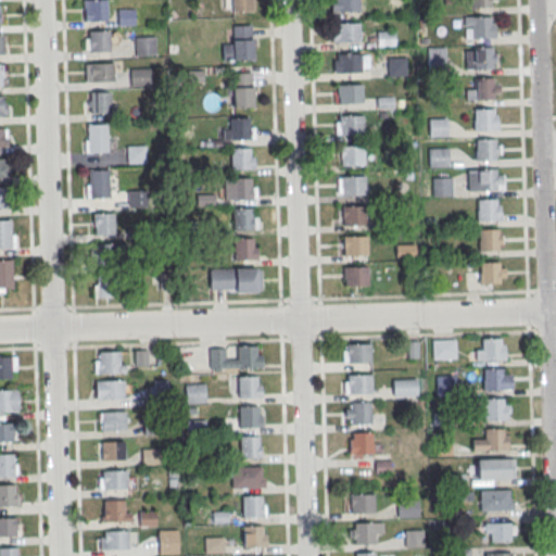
[(87,0),(106,0),(106,23),(87,23),(87,0)]
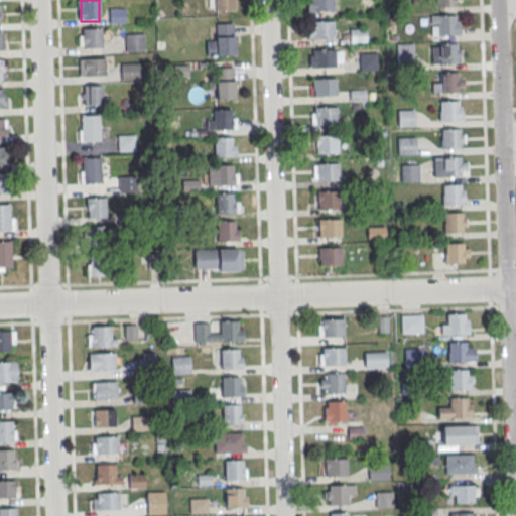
[(213,0),(231,0),(232,11),(214,11),(213,0)]
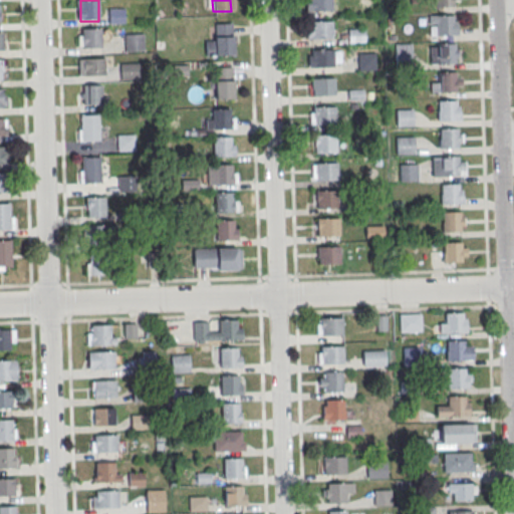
[(330,0),(330,11),(309,11),(308,0),(330,0)]
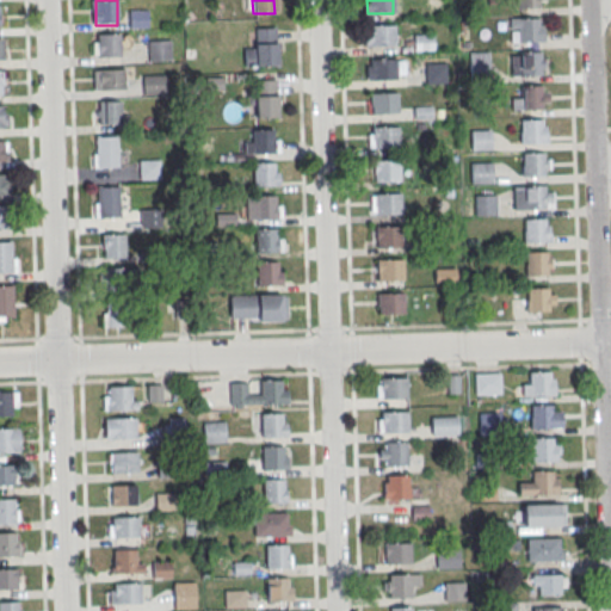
[(537,0),(538,8),(518,10),(517,0),(537,0)]
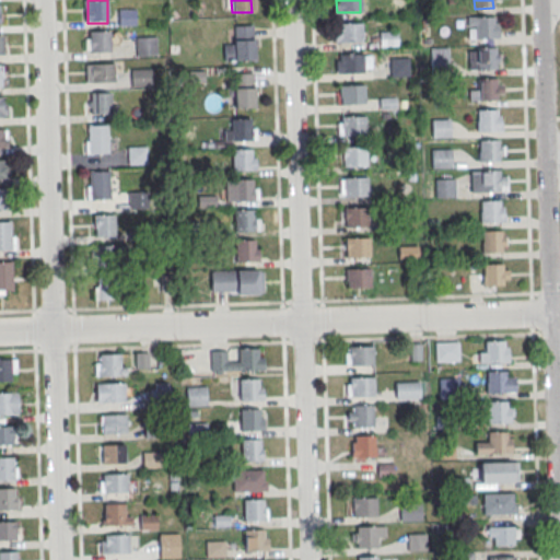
[(118,24),(135,24),(135,9),(117,9),(118,24)]
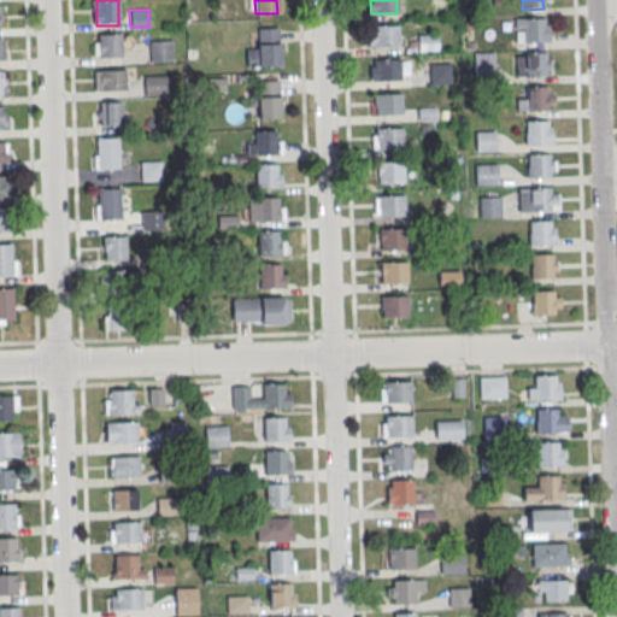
[(544,19),(544,42),(523,43),(523,19),(544,19)]
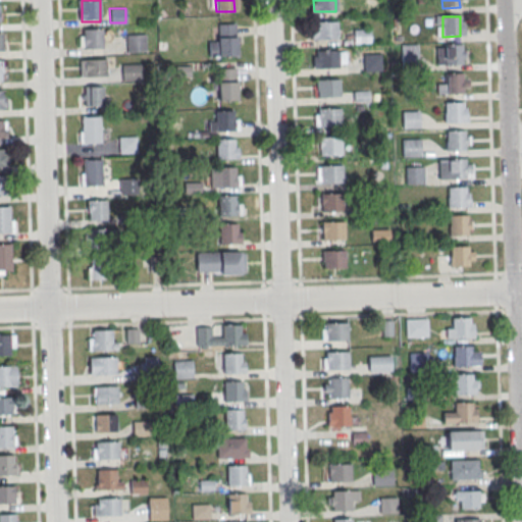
[(336,22),(337,40),(315,41),(315,22),(336,22)]
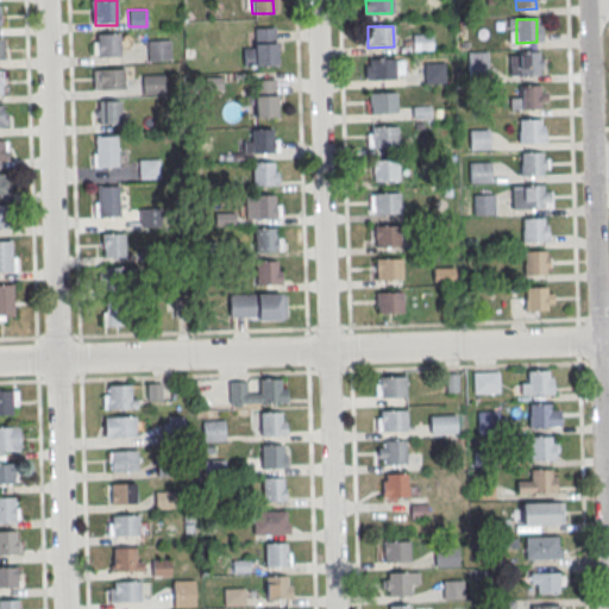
[(253,30),(275,30),(275,67),(253,67),(253,30)]
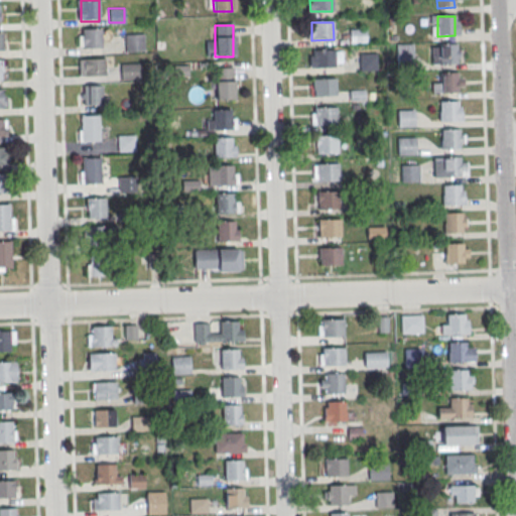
[(82,29),(100,29),(101,50),(83,50),(82,29)]
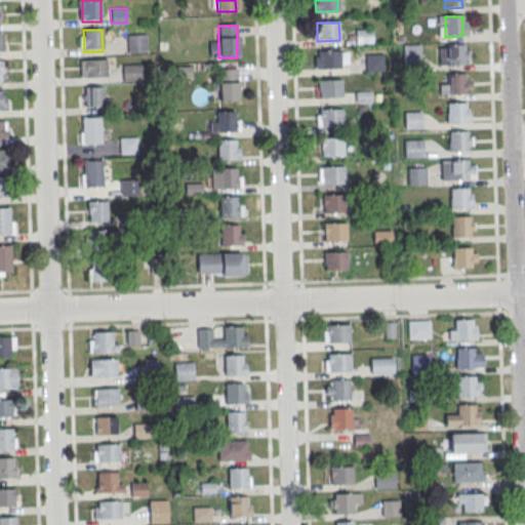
[(146,34),(126,34),(126,51),(146,51),(146,34)]
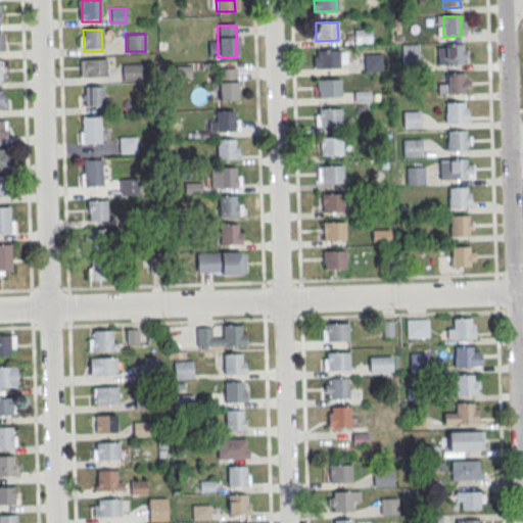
[(400,60),(417,60),(417,43),(400,43),(400,60)]
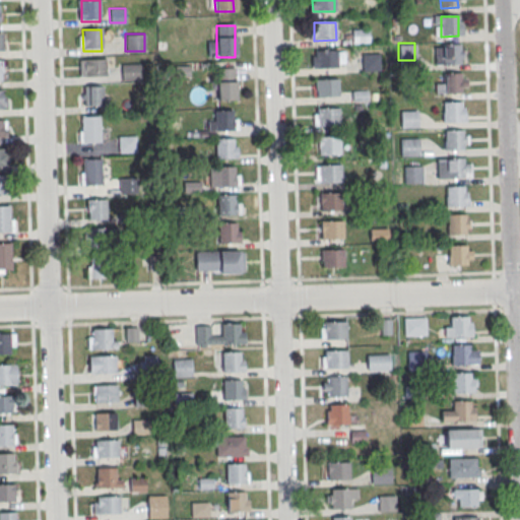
[(459,45),(460,65),(443,65),(442,46),(459,45)]
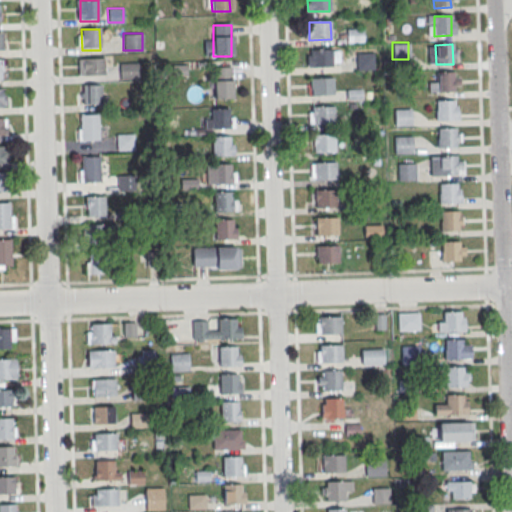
[(331,50),(332,67),(310,68),(310,50),(331,50)]
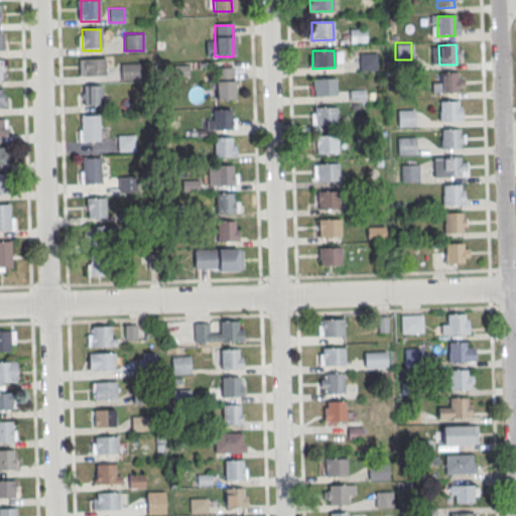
[(359,52),(359,70),(376,70),(376,52),(359,52)]
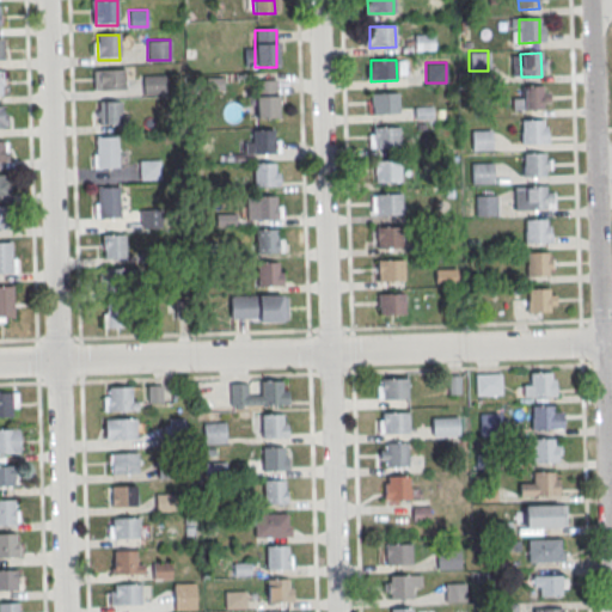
[(123,68),(92,68),(92,89),(123,89),(123,68)]
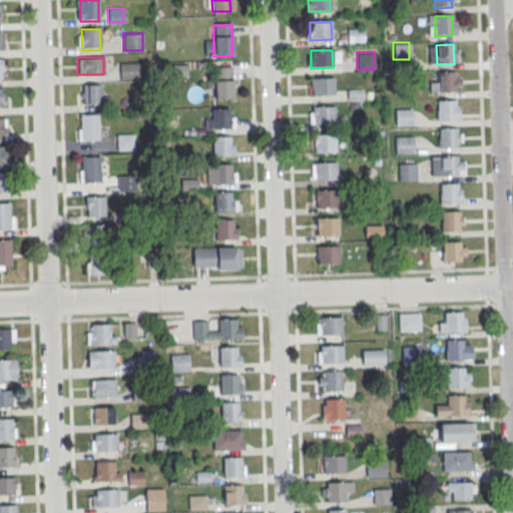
[(138,78),(138,62),(119,62),(119,78),(138,78)]
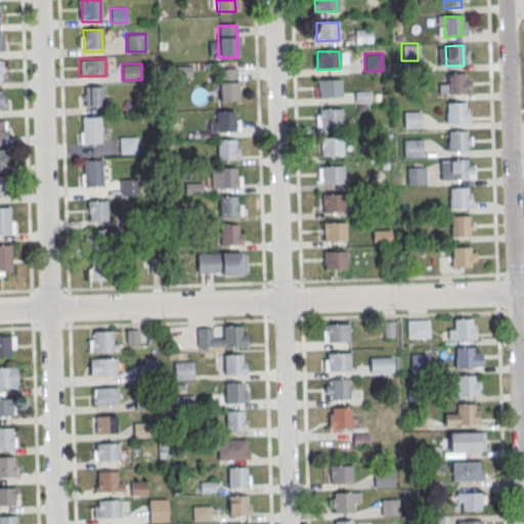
[(218,70),(236,70),(237,101),(219,102),(218,70)]
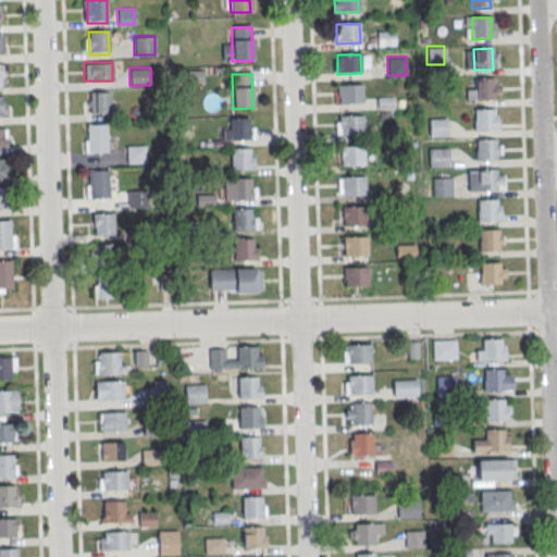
[(494,79),(494,100),(475,101),(474,79),(494,79)]
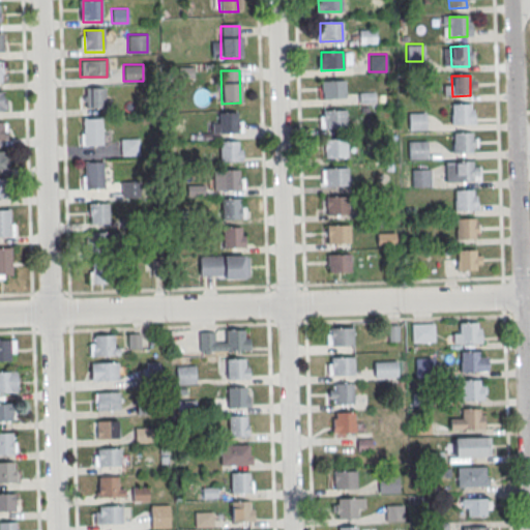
[(344,81),(345,99),(322,100),(322,82),(344,81)]
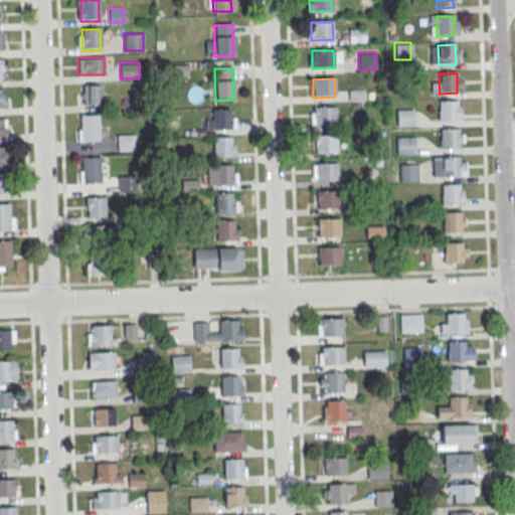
[(81,86),(100,86),(101,107),(82,107),(81,86)]
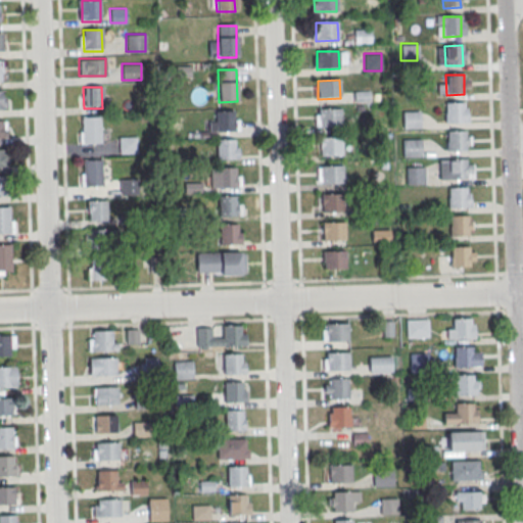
[(463,103),(463,109),(467,109),(467,123),(445,124),(445,103),(463,103)]
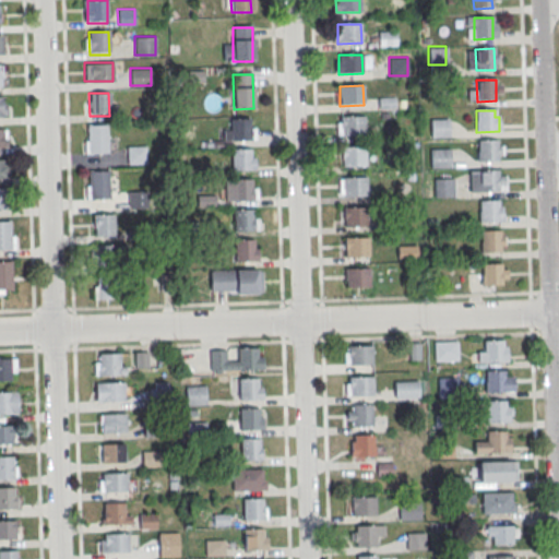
[(364,117),(365,137),(341,137),(341,118),(364,117)]
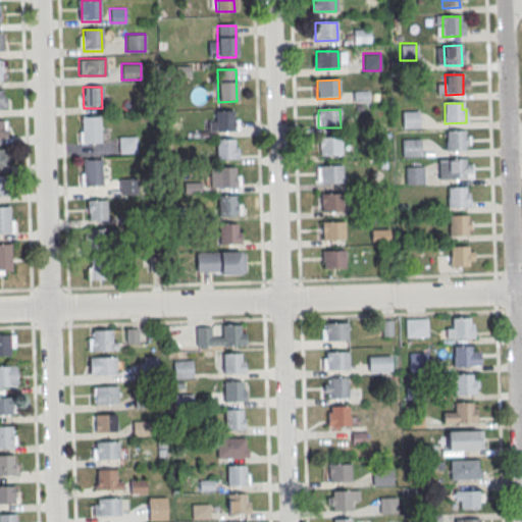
[(402,110),(402,126),(419,126),(419,110),(402,110)]
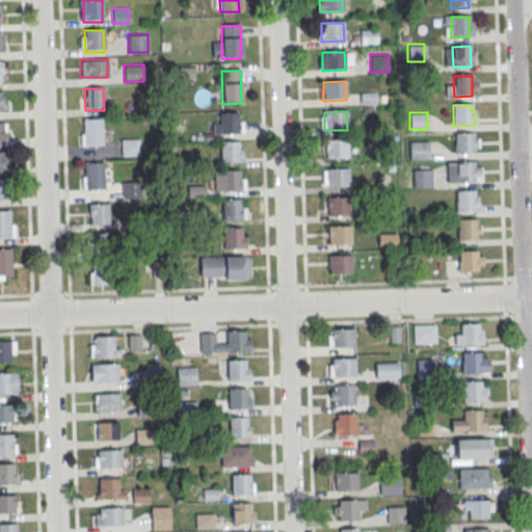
[(218,114),(237,113),(238,135),(219,135),(218,114)]
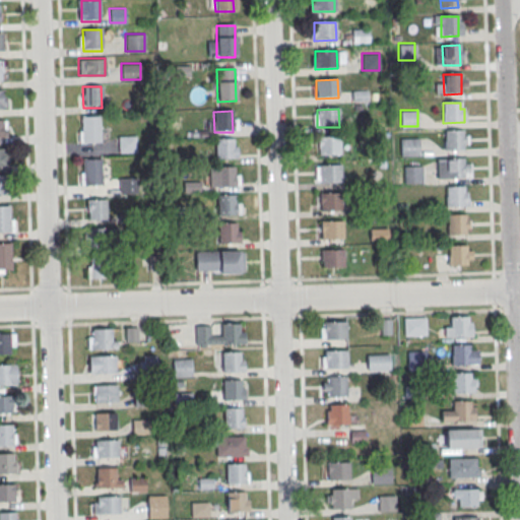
[(81,117),(100,117),(101,142),(82,143),(81,117)]
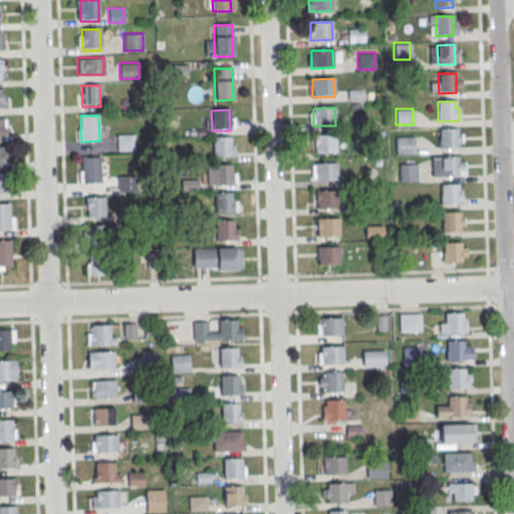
[(457,130),(458,149),(440,150),(440,131),(457,130)]
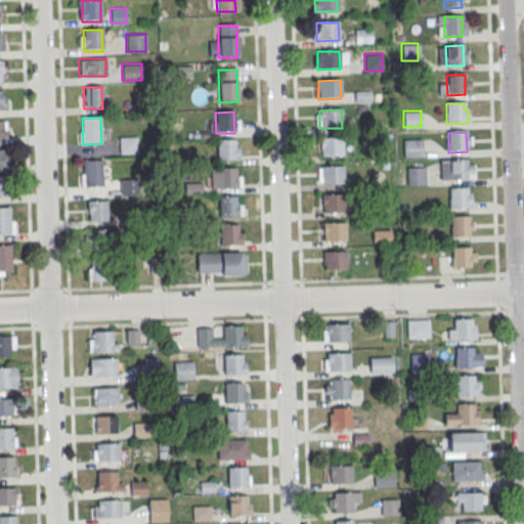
[(135,137),(119,137),(119,153),(135,153),(135,137)]
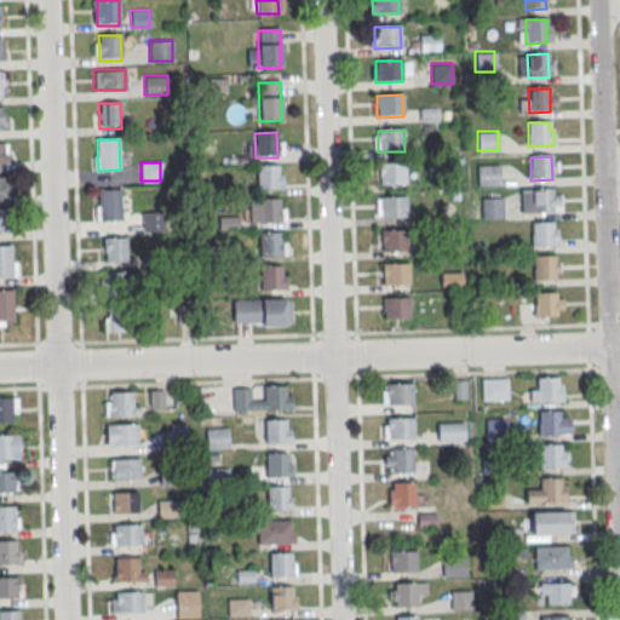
[(405,164),(406,185),(379,187),(379,165),(405,164)]
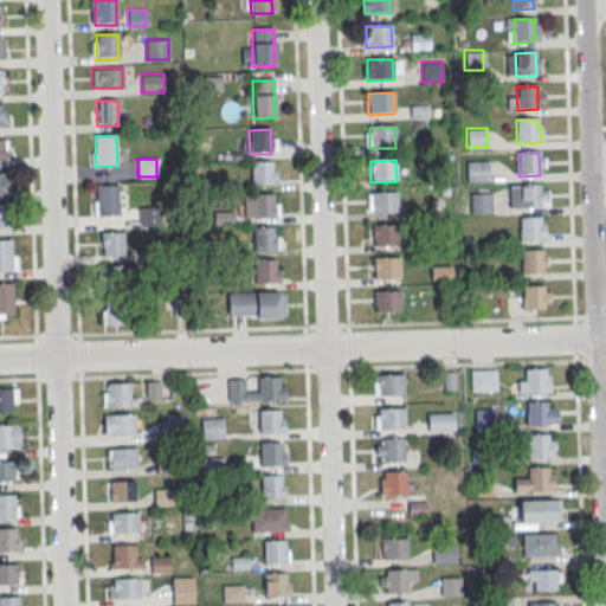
[(489,180),(489,161),(466,161),(466,180),(489,180)]
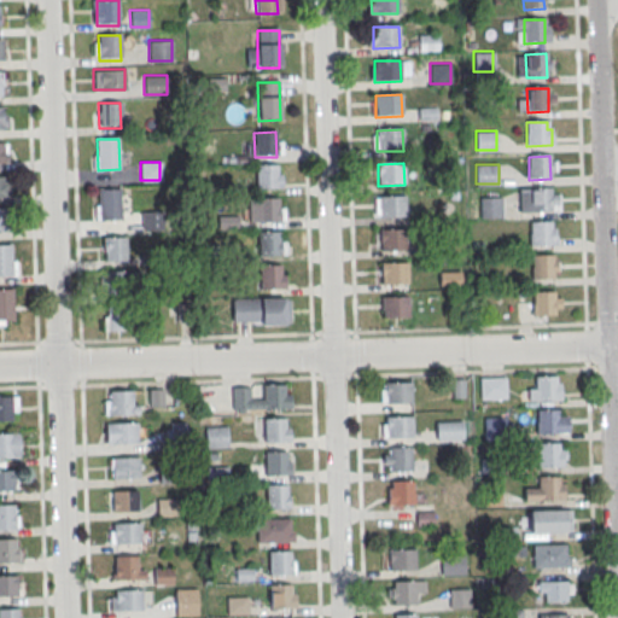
[(255,165),(277,165),(278,191),(256,191),(255,165)]
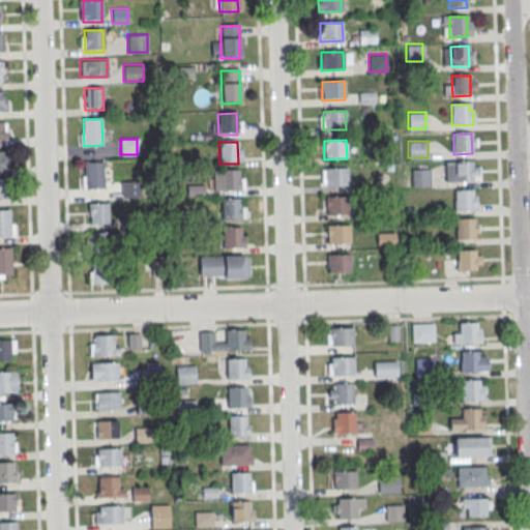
[(85,163),(102,162),(104,189),(86,189),(85,163)]
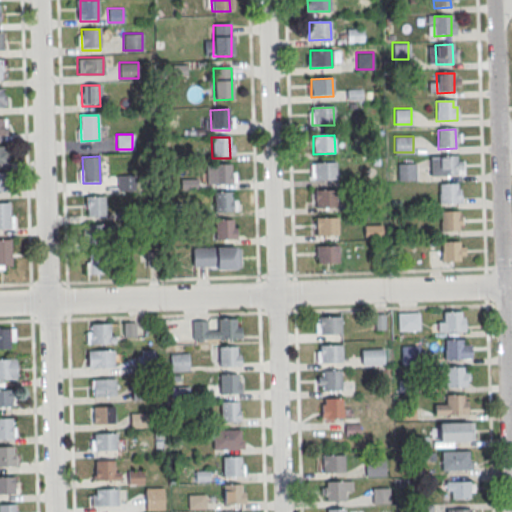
[(455,156),(456,176),(439,176),(438,157),(455,156)]
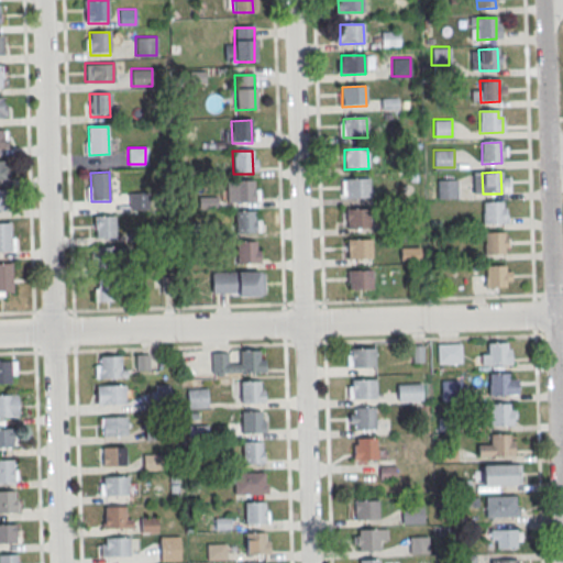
[(437,198),(457,198),(457,178),(437,178),(437,198)]
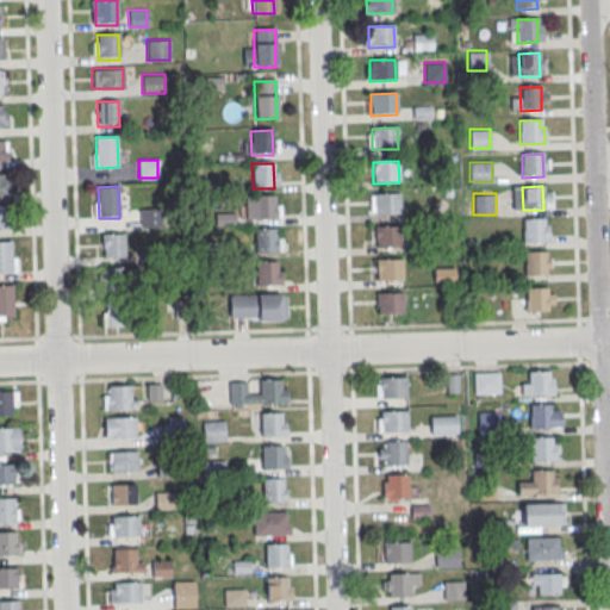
[(400,194),(400,215),(374,216),(374,194),(400,194)]
